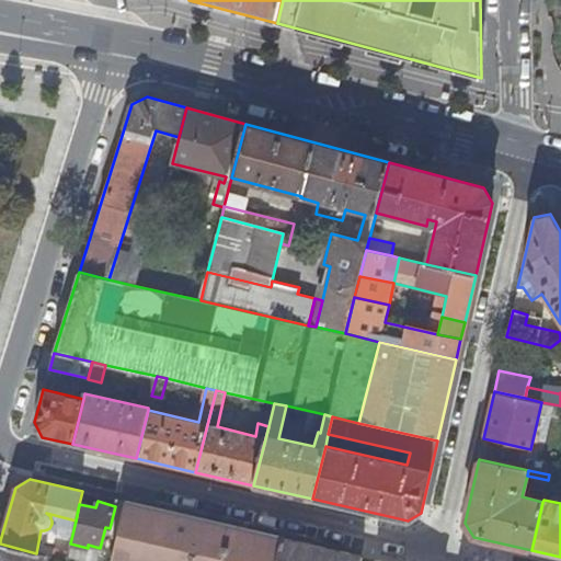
[(282,537),(126,501),(111,560),(275,560),(277,554),(278,549),(282,537)]
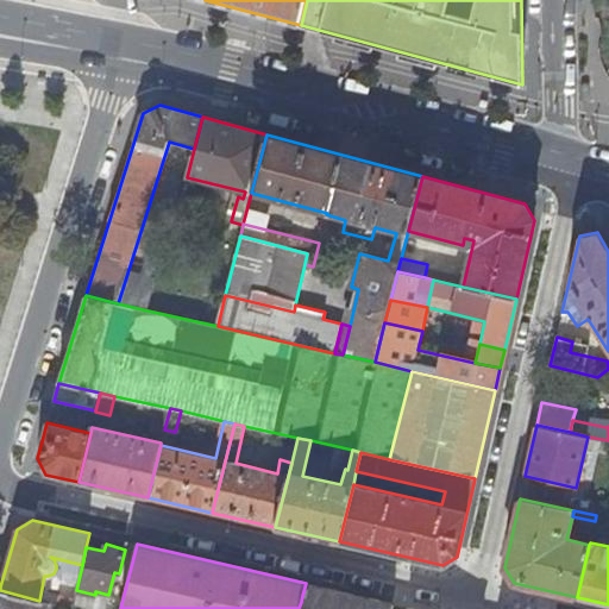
[(299,608),(389,608),(391,603),(306,583),(302,596),(301,602),(299,608)]
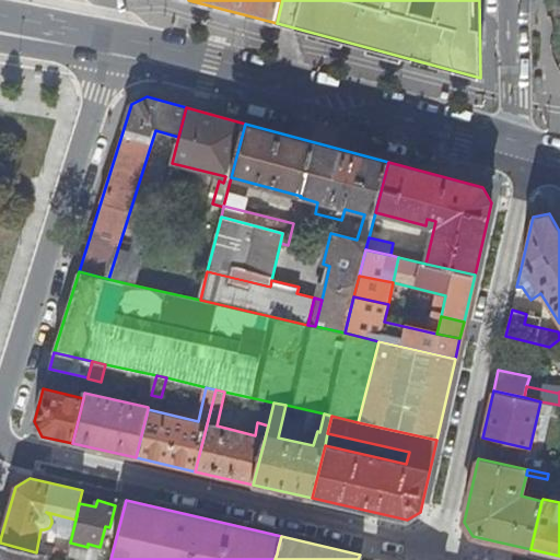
[(0,559),(44,559),(46,555),(36,552),(0,543),(0,559)]
